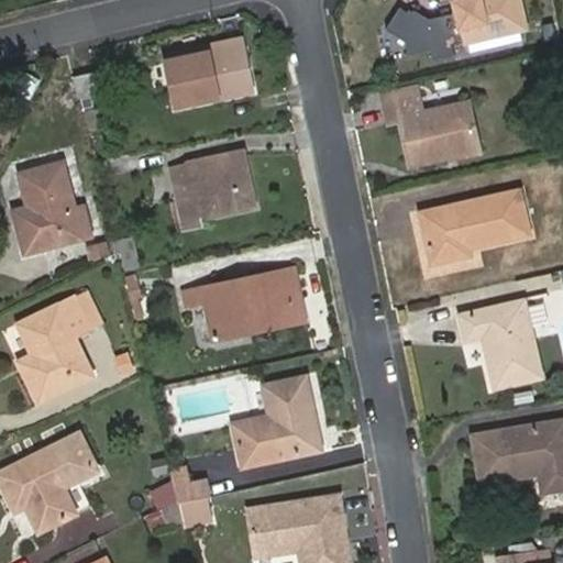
[(467,41),(519,30),(526,28),(519,0),(451,0),(461,42),(467,41)]
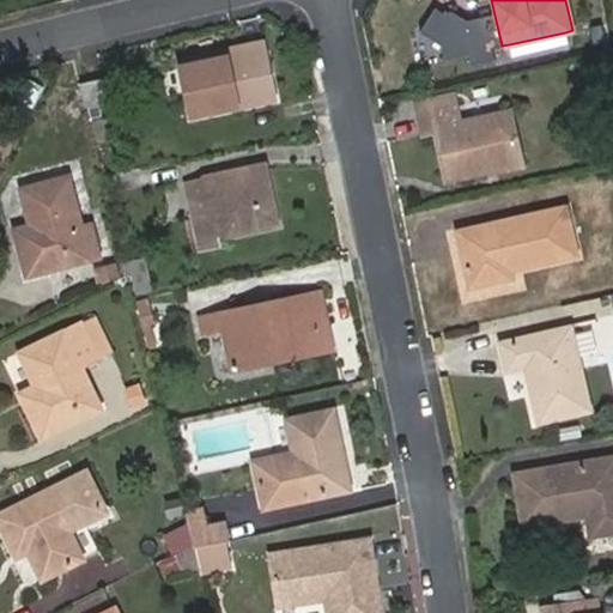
[(568,44),(565,32),(509,44),(511,55),(568,44)]
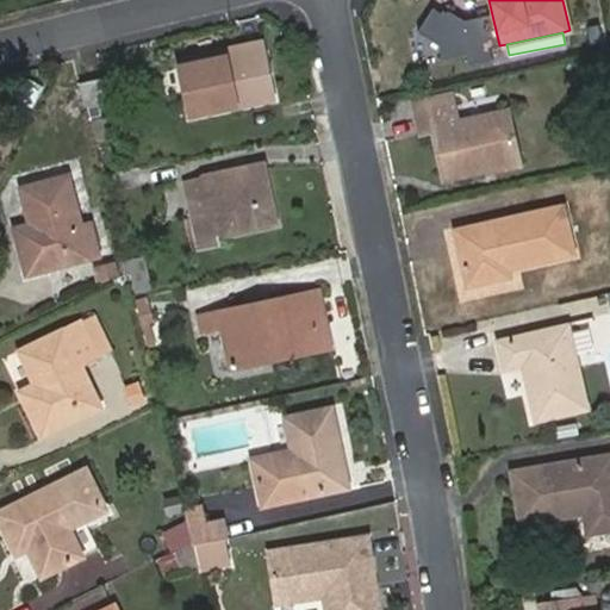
[(174,57),(176,66),(260,47),(256,38),(174,57)]
